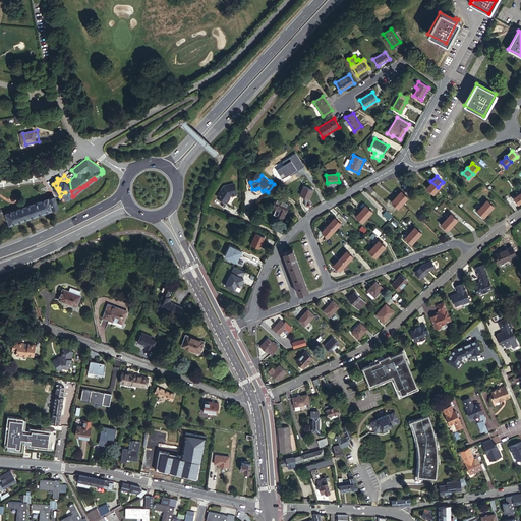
[(71,199),(72,196),(71,191),(69,180),(68,181),(67,181),(59,180),(57,188),(59,188),(59,191),(65,192),(69,190),(69,193),(67,192),(66,195),(68,196),(67,199),(71,199)]
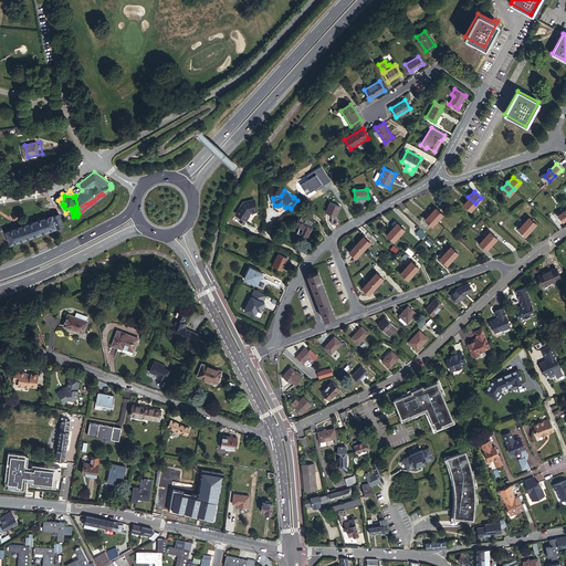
[(468,197),(463,202),(470,209),(475,203),(468,197)]
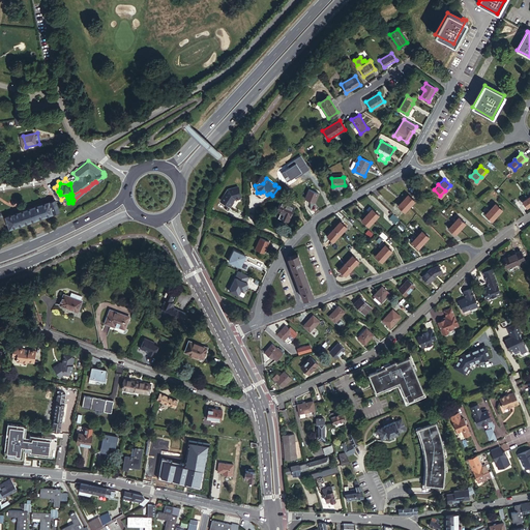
[(235,198),(241,196),(238,185),(228,188),(221,199),(230,205),(234,201),(233,200),(235,198)]
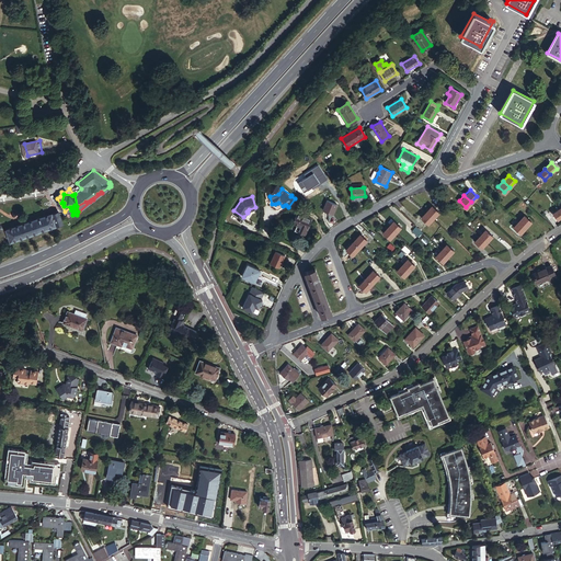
[(338,205),(325,199),(321,208),(333,214),(338,205)]
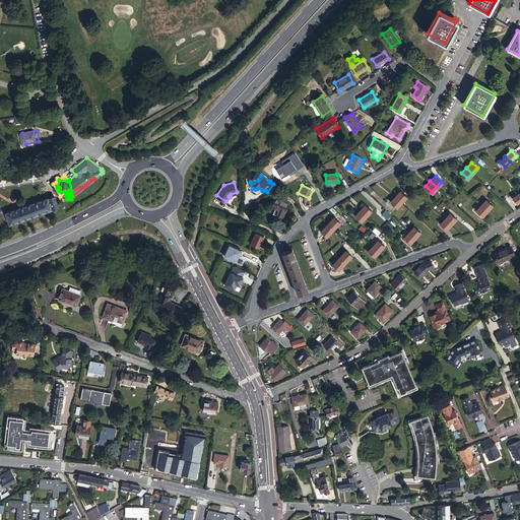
[(400,191),(394,196),(401,202),(406,197),(400,191)]
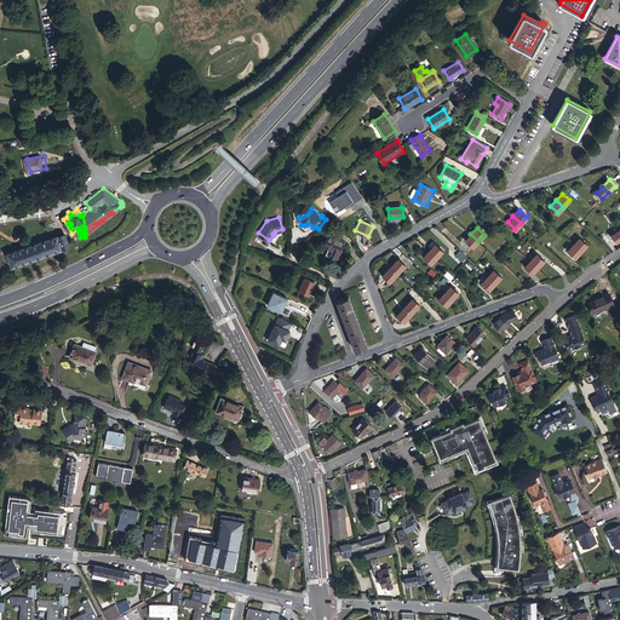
[(65,231),(33,242),(9,251),(12,264),(18,262),(70,245),(65,231)]
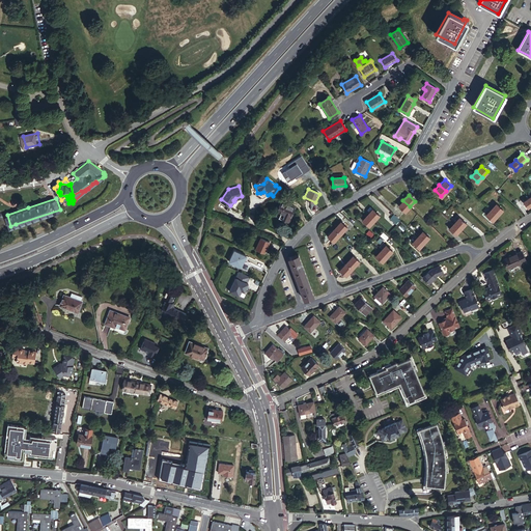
[(283,198),(282,203),(291,206),(292,205),(296,206),(297,203),(283,198)]
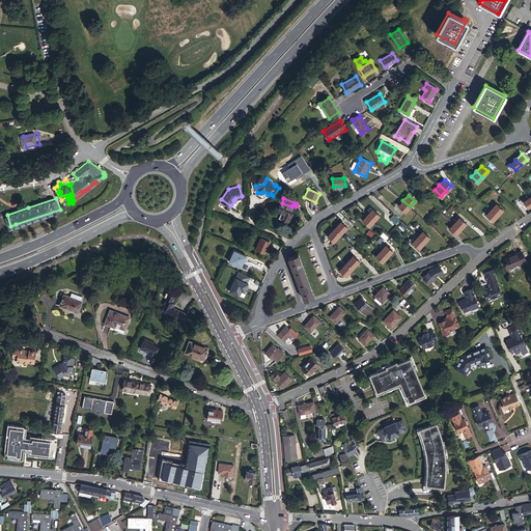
[(402,200),(398,205),(404,212),(410,206),(402,200)]
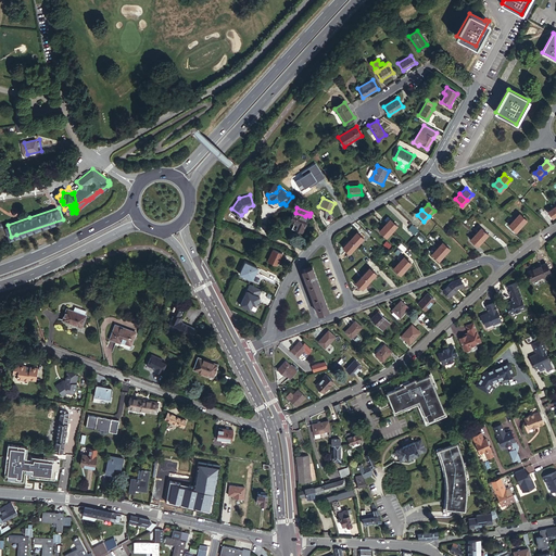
[(308,226),(312,217),(310,216),(306,215),(305,216),(295,213),(291,222),(297,224),(307,228),(308,226)]
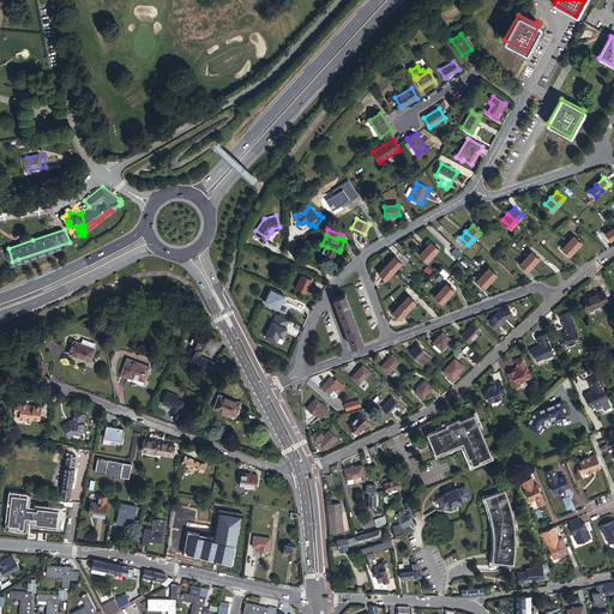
[(575,235),(569,242),(576,250),(582,244),(575,235)]
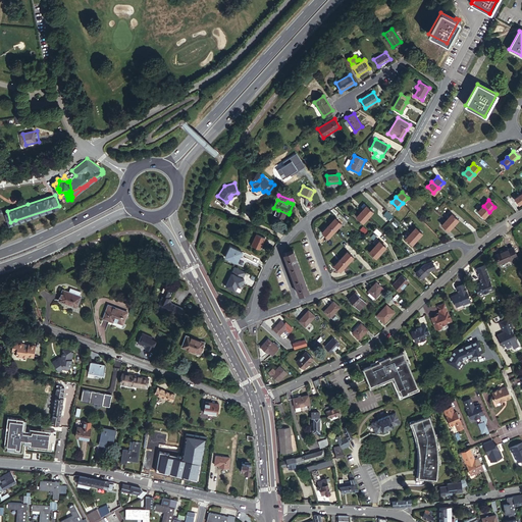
[(367,205),(362,211),(368,217),(373,211),(367,205)]
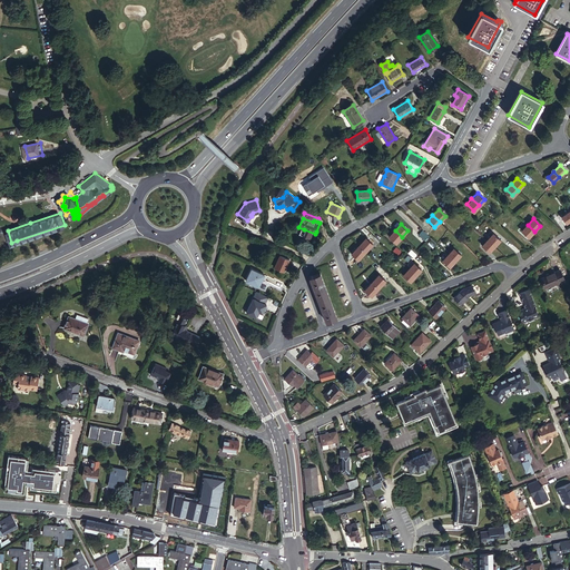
[(528,225),(522,231),(529,237),(534,232),(528,225)]
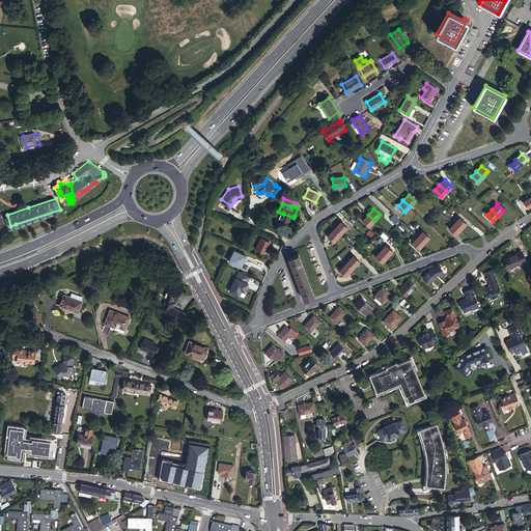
[(295,216),(294,218),(283,214),(281,219),(288,222),(289,221),(291,222),(292,219),(294,219),(295,216)]
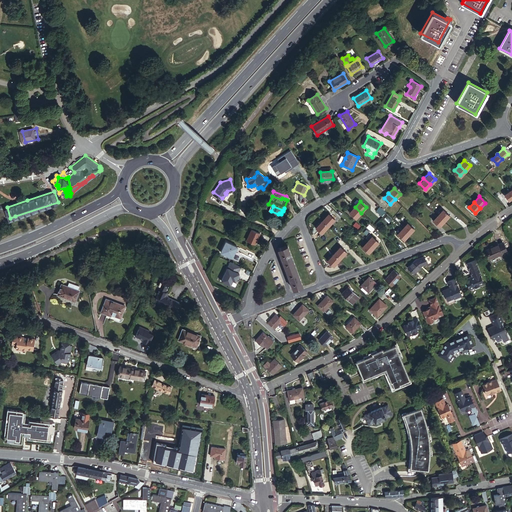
[(355,207),(350,212),(356,218),(361,213),(355,207)]
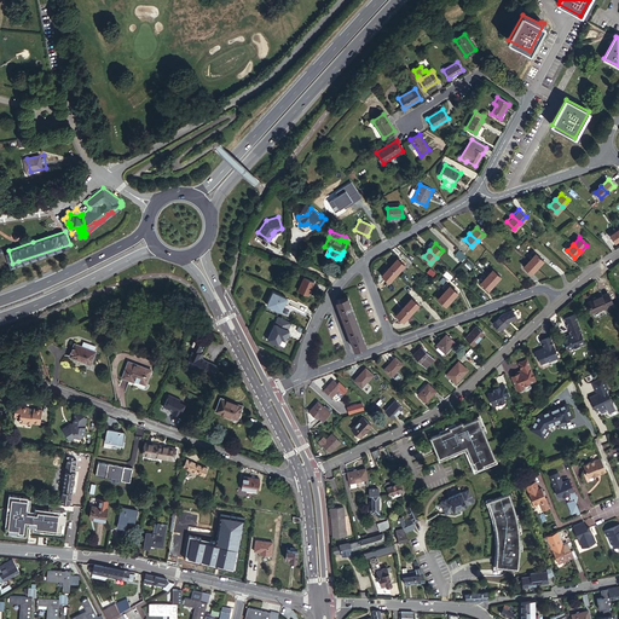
[(461,261),(464,258),(460,253),(458,252),(455,255),(461,261)]
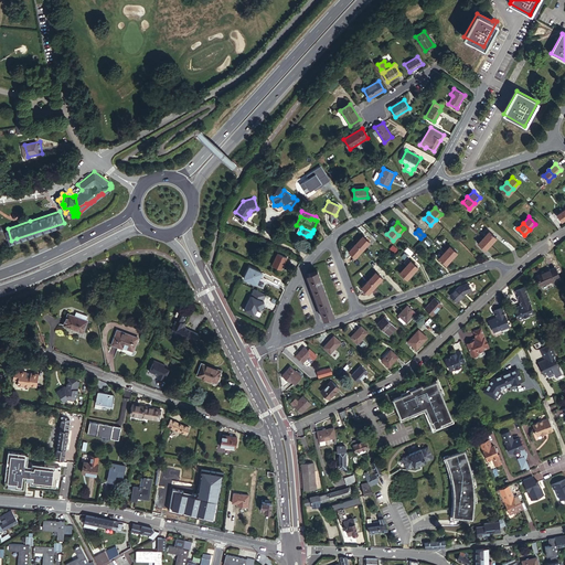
[(489,232),(483,238),(491,245),(497,238),(489,232)]
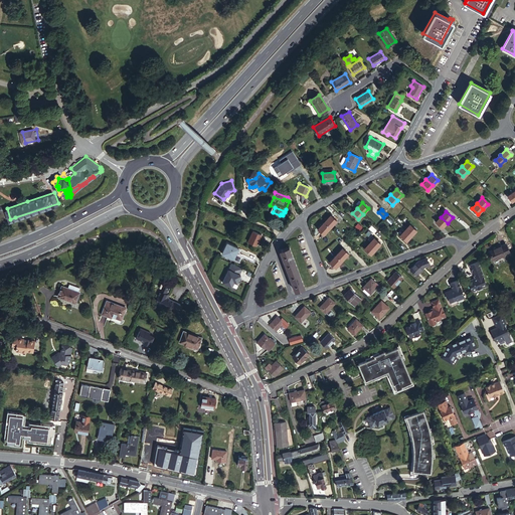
[(330,215),(324,222),(330,228),(336,221),(330,215)]
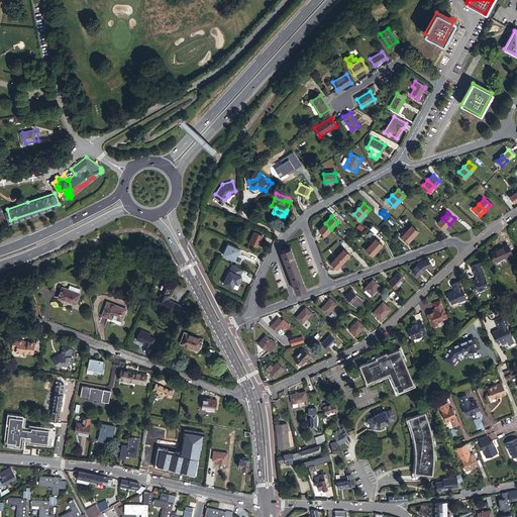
[(442,218),(437,223),(444,229),(449,224),(442,218)]
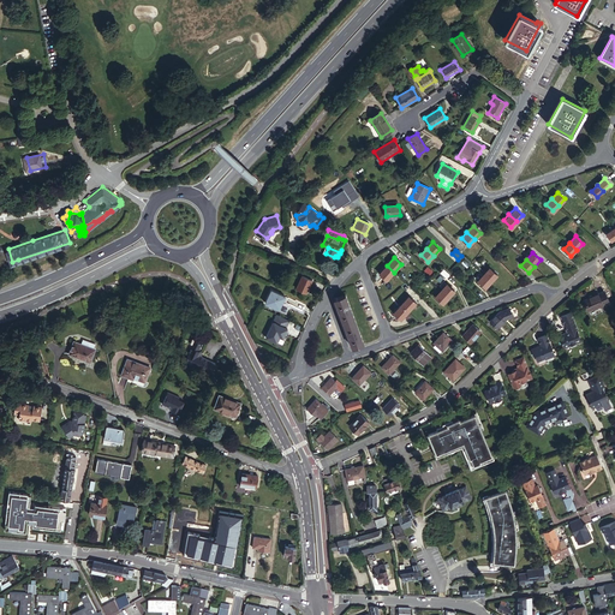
[(387,266),(378,274),(387,281),(394,273),(387,266)]
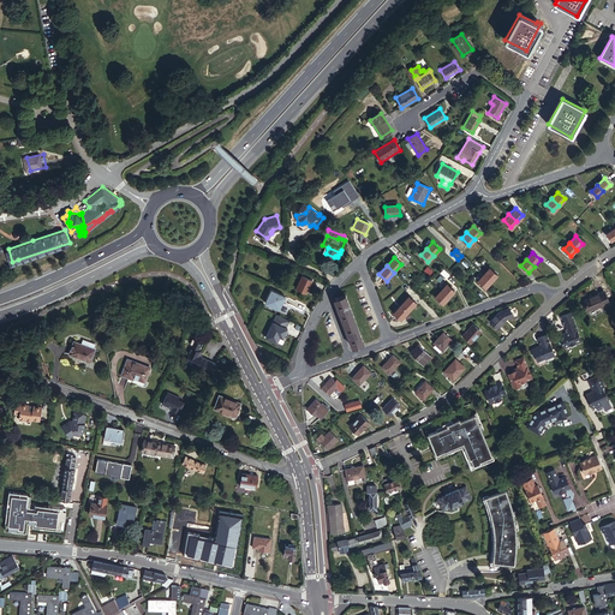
[(493,282),(499,276),(491,269),(485,275),(493,282)]
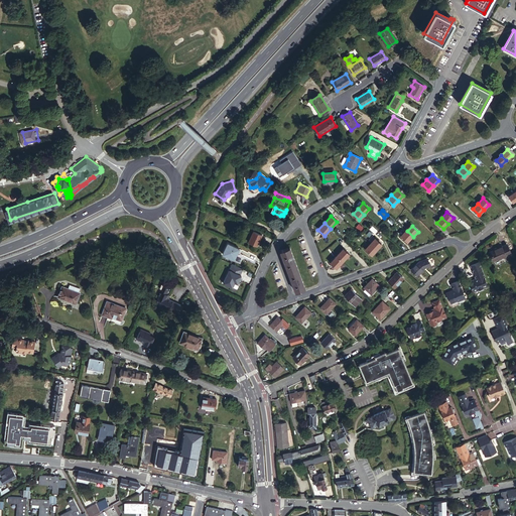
[(408,242),(413,237),(407,231),(402,236),(408,242)]
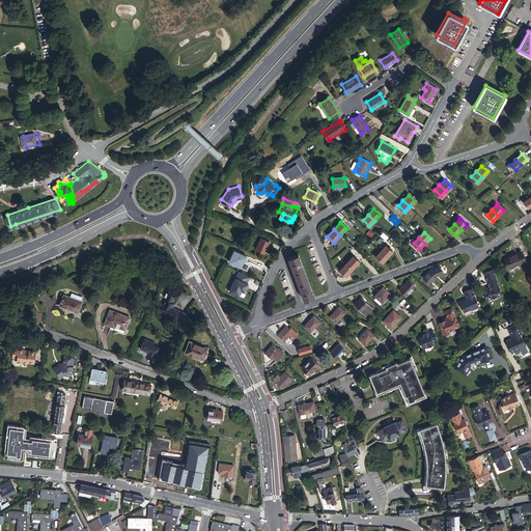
[(266,253),(271,243),(261,239),(257,249),(266,253)]
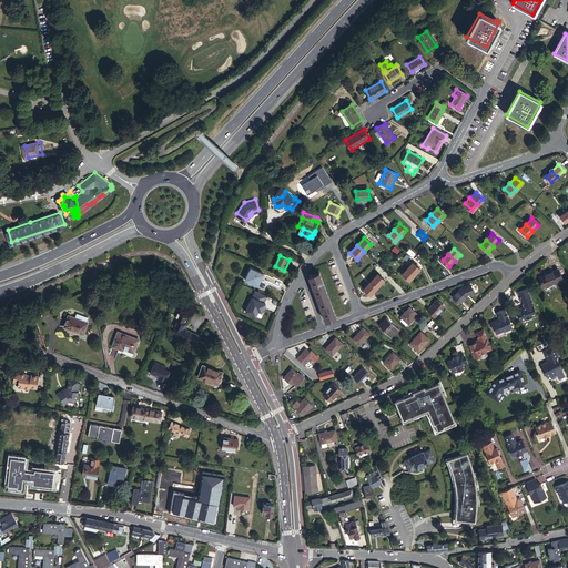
[(414,275),(418,270),(412,264),(407,269),(414,275)]
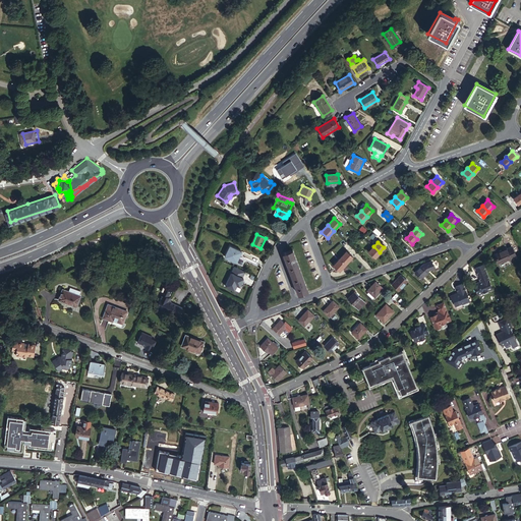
[(237,262),(242,251),(231,246),(226,256),(237,262)]
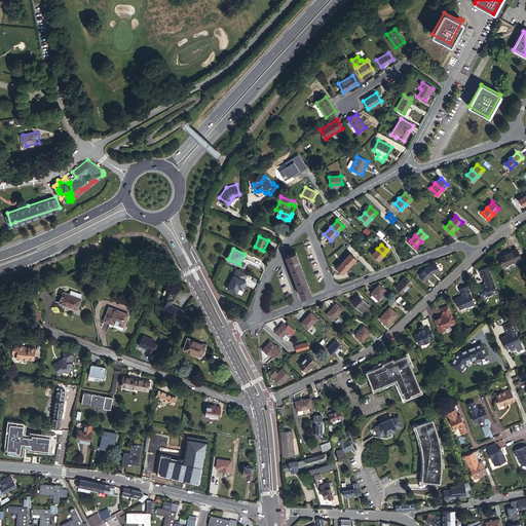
[(378,260),(383,255),(377,249),(372,254),(378,260)]
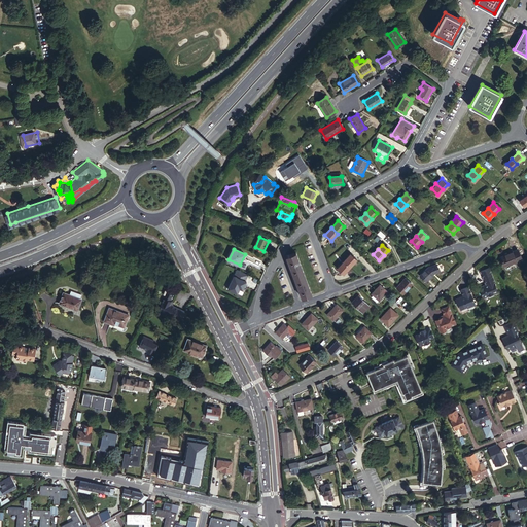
[(504,268),(522,259),(519,251),(500,259),(504,268)]
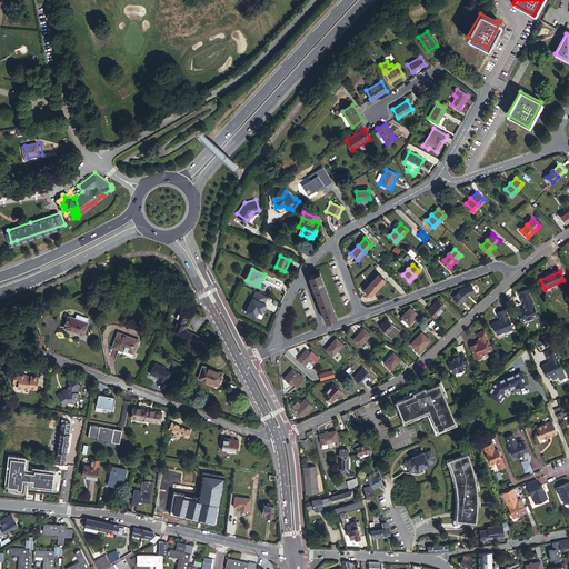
[(338,318),(321,272),(310,276),(315,287),(313,287),(313,289),(315,289),(322,309),(321,309),(321,311),(323,311),(327,321),(338,318)]
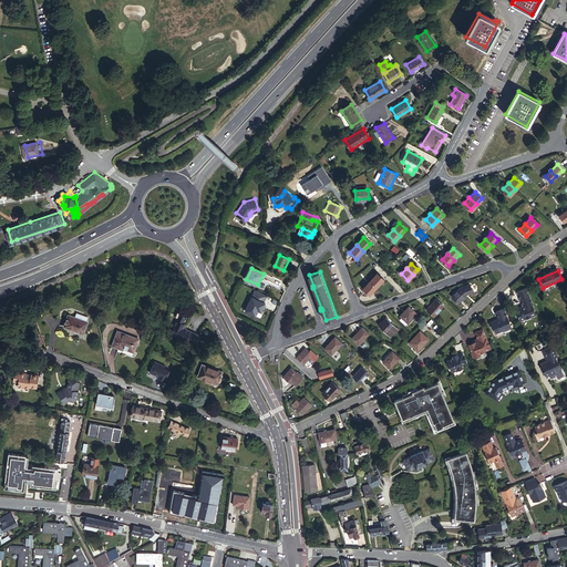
[(377,274),(370,281),(371,281),(375,287),(377,288),(383,280),(377,274)]
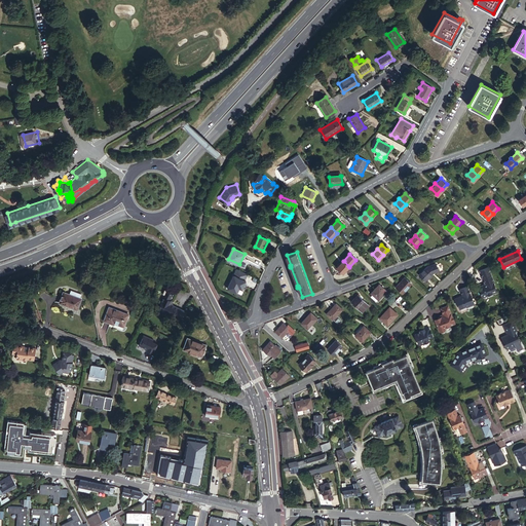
[(343,261),(336,268),(342,274),(349,267),(348,266),(344,261),(343,261)]
